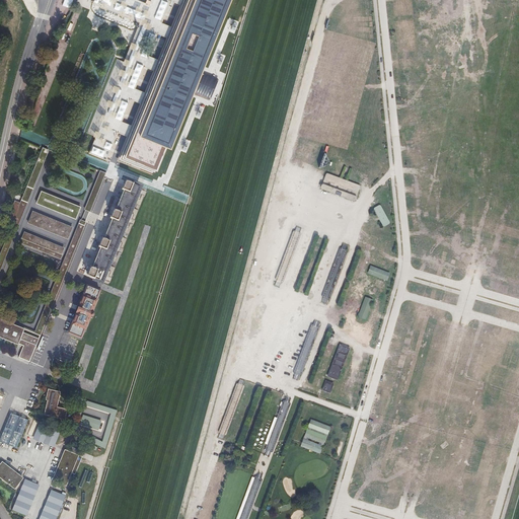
[(170,0),(144,0),(150,2),(149,5),(137,0),(93,0),(92,4),(101,8),(101,7),(140,22),(124,62),(126,63),(88,153),(106,160),(170,0)]
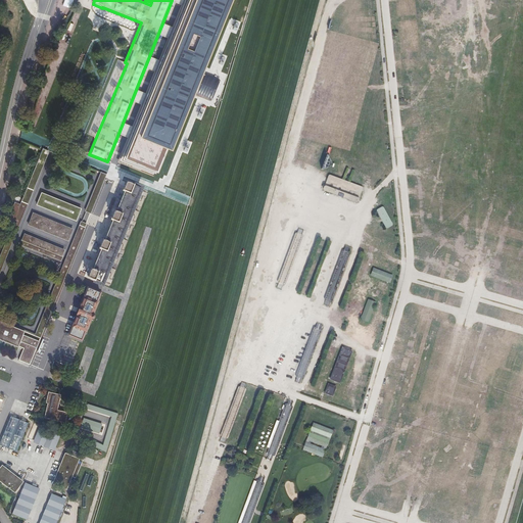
[(173,146),(231,0),(183,0),(119,158),(156,174),(168,144),(173,146)]
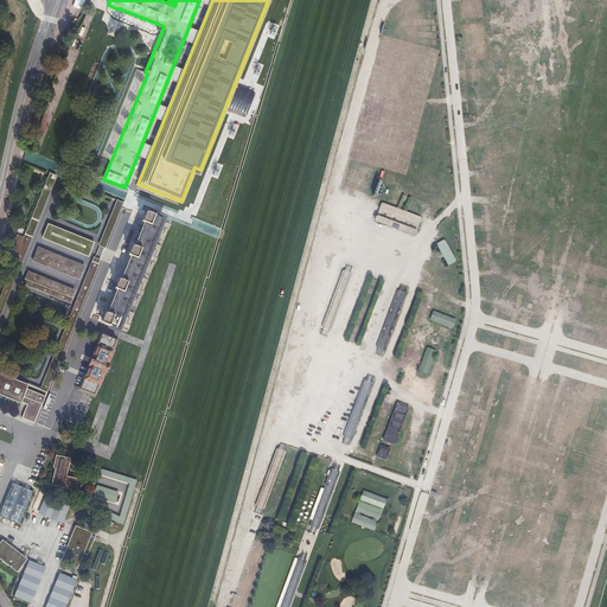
[(23,417),(34,423),(98,263),(93,261),(40,390),(0,374),(0,312),(56,172),(50,168),(23,238),(18,236),(6,264),(12,267),(0,295),(0,394),(21,403),(21,402),(27,404),(23,417)]
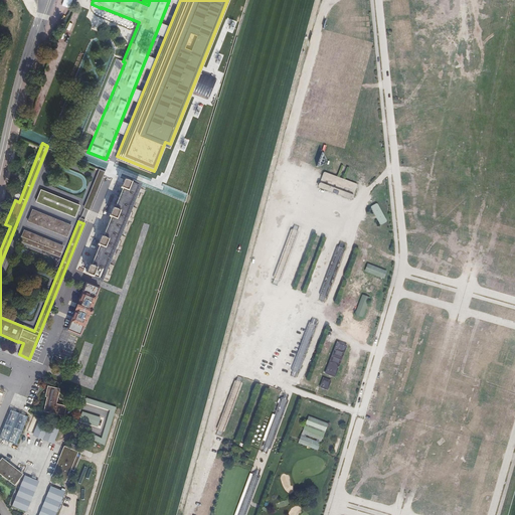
[(83,207),(90,209),(105,171),(100,169),(83,207)]
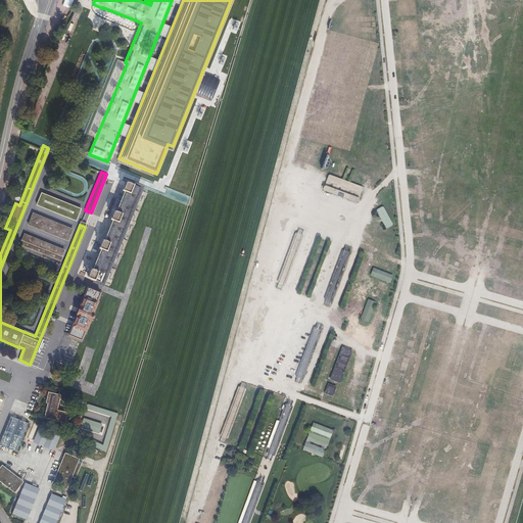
[(361,186),(330,175),(329,175),(328,175),(328,176),(323,188),(323,189),(323,190),(324,190),(355,202),(357,202),(358,201),(363,188),(362,187),(362,186),(361,186)]
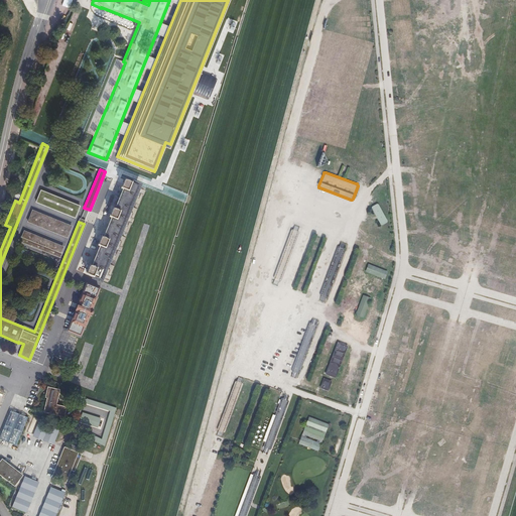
[(87,274),(103,280),(141,186),(125,179),(121,187),(119,186),(121,179),(118,178),(111,198),(114,200),(112,204),(115,205),(122,188),(125,189),(117,210),(113,208),(110,217),(112,217),(104,238),(102,237),(98,245),(102,247),(94,267),(90,266),(87,274)]
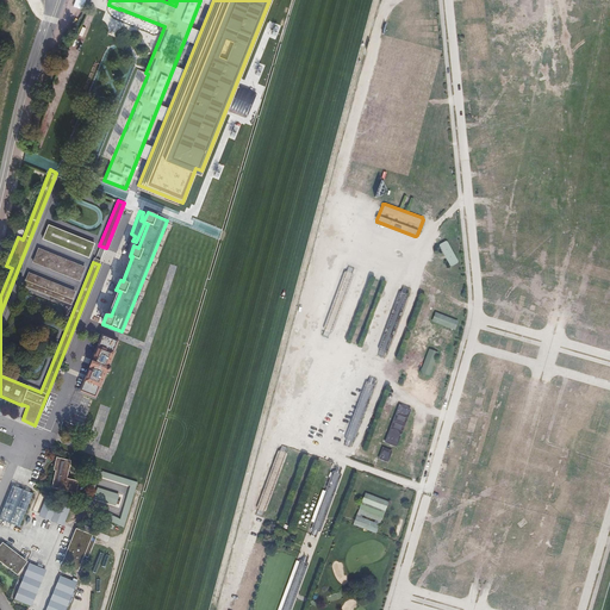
[(43,240),(89,257),(95,243),(49,225),(43,240)]
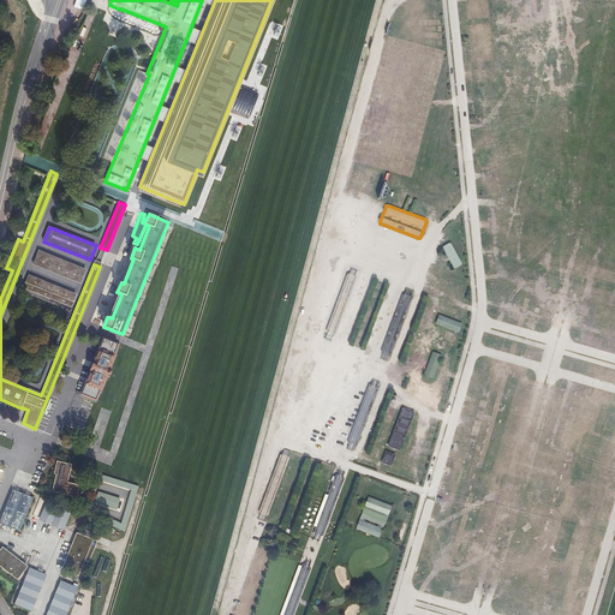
[(461,263),(451,244),(449,243),(448,243),(443,246),(442,248),(453,268),(454,268),(455,268),(460,266),(461,264),(461,263)]
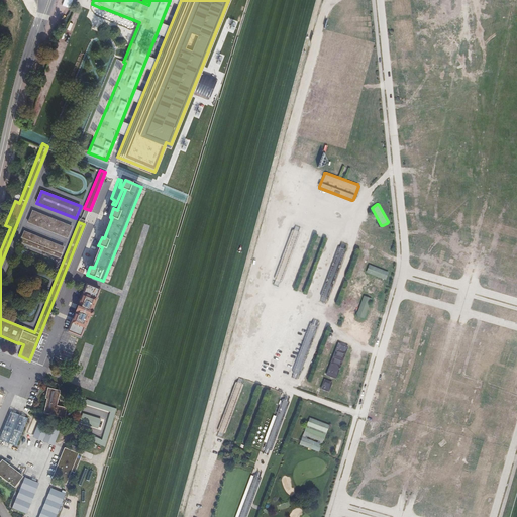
[(28,221),(68,237),(72,227),(32,211),(28,221)]
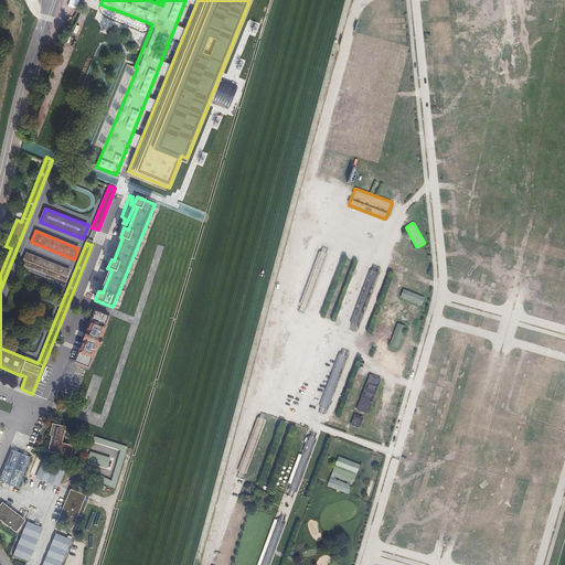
[(22,264),(65,281),(68,272),(25,254),(22,264)]
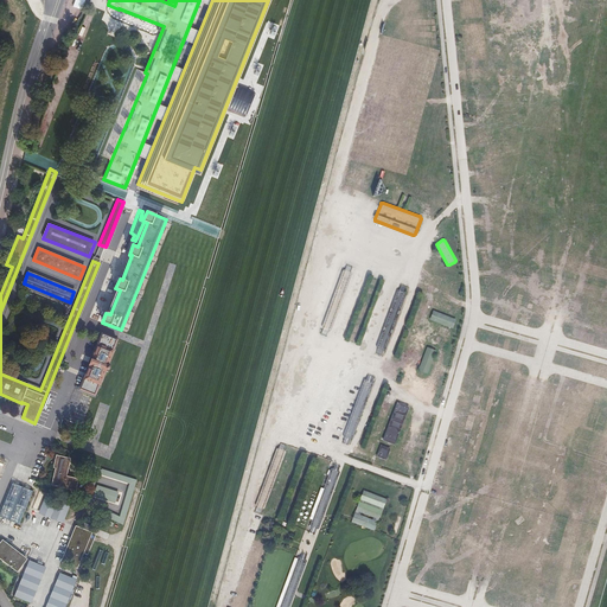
[(375,353),(379,355),(406,287),(401,286),(375,353)]
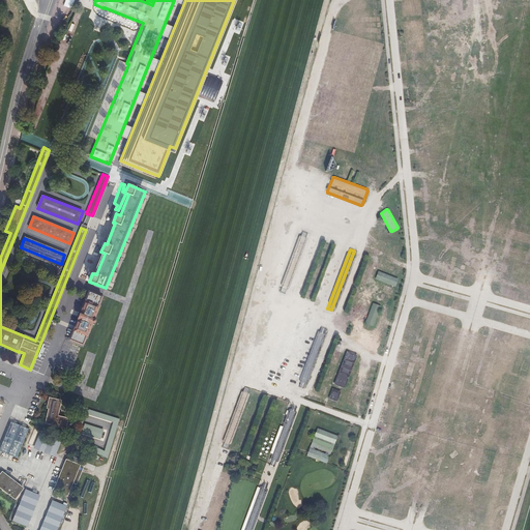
[(395,287),(399,278),(378,271),(375,280),(395,287)]
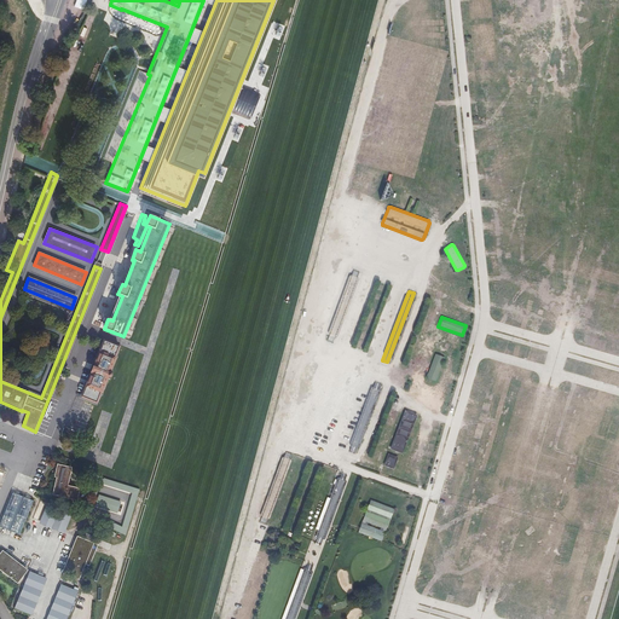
[(352,343),(357,329),(351,327),(346,342),(352,343)]
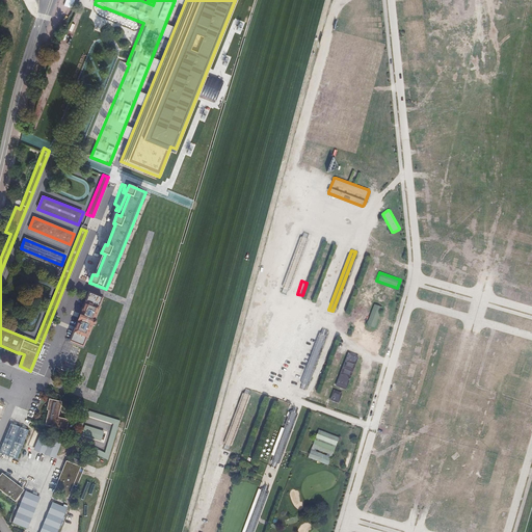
[(71,342),(83,346),(86,338),(87,338),(103,298),(89,293),(71,342)]
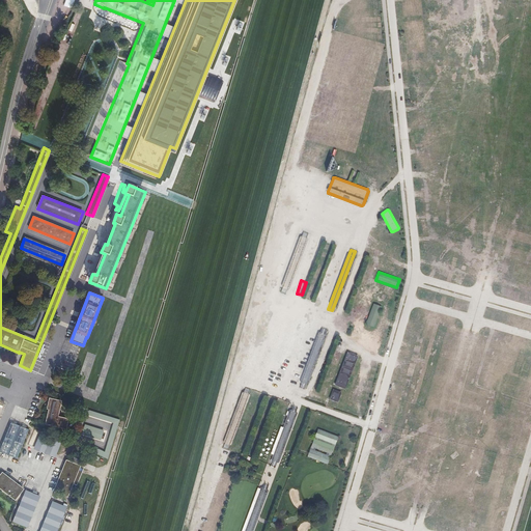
[(365,325),(373,328),(382,307),(373,304),(365,325)]
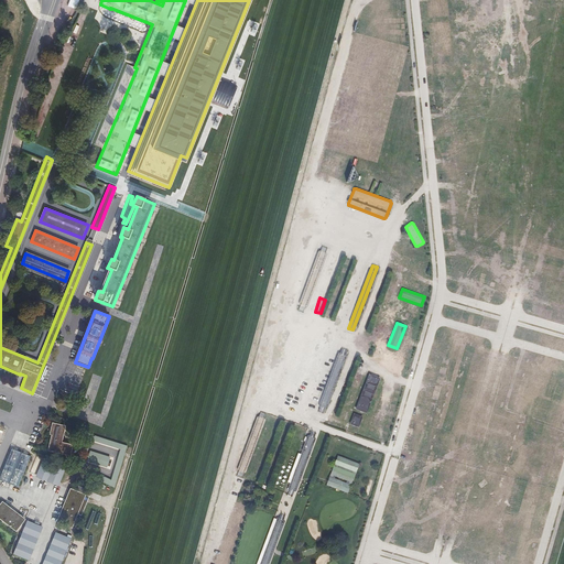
[(317,411),(323,413),(346,349),(342,348),(317,411)]
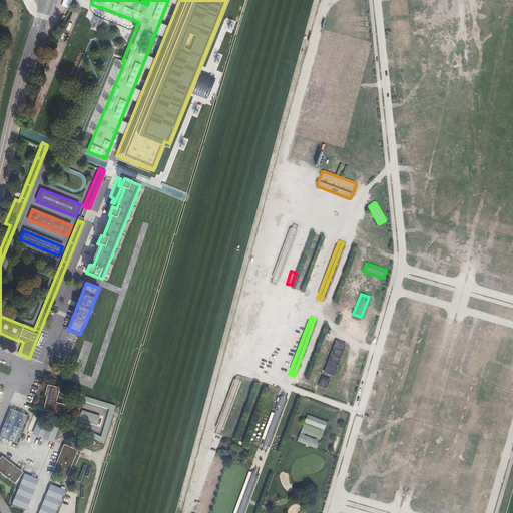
[(324,372),(333,375),(345,345),(335,341),(324,372)]
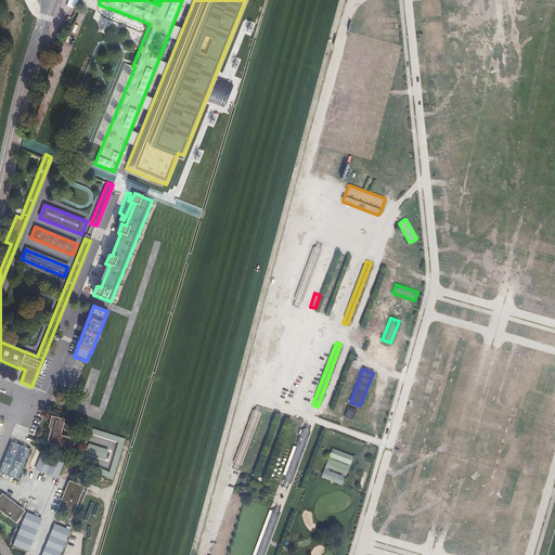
[(232,467),(237,469),(260,407),(256,405),(232,467)]
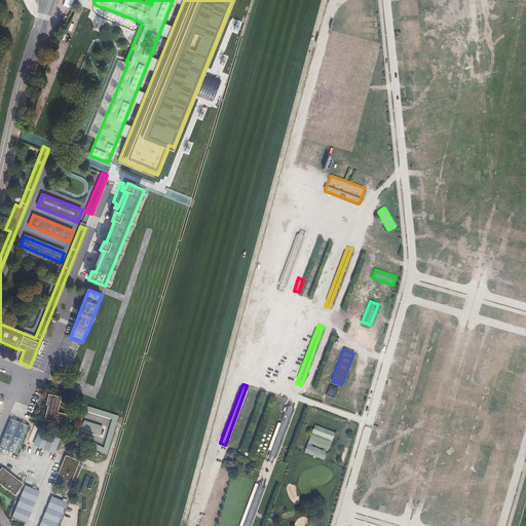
[(326,396),(334,398),(337,388),(330,385),(326,396)]
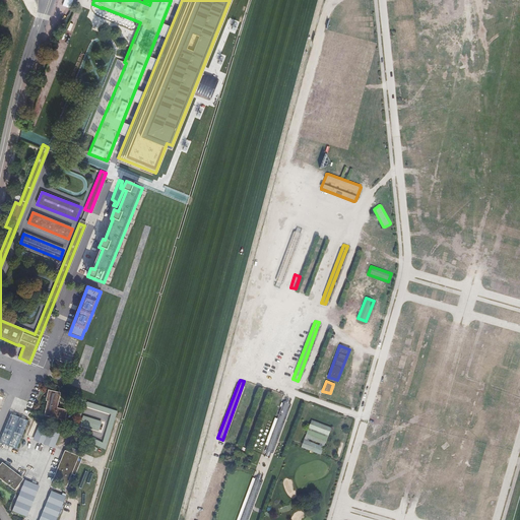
[(45,414),(64,419),(66,410),(56,408),(60,392),(49,390),(47,400),(48,400),(45,414)]
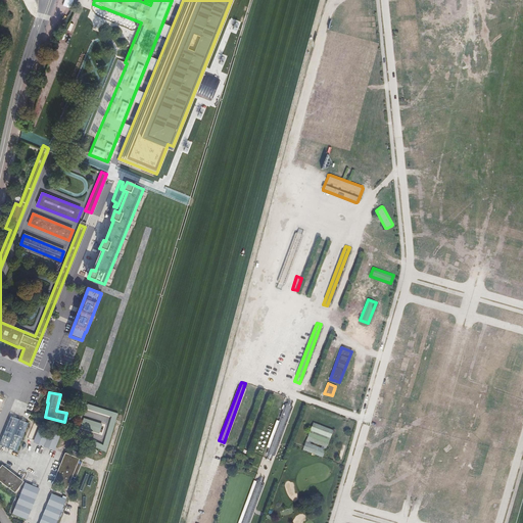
[(267,458),(271,460),(292,400),(288,399),(267,458)]
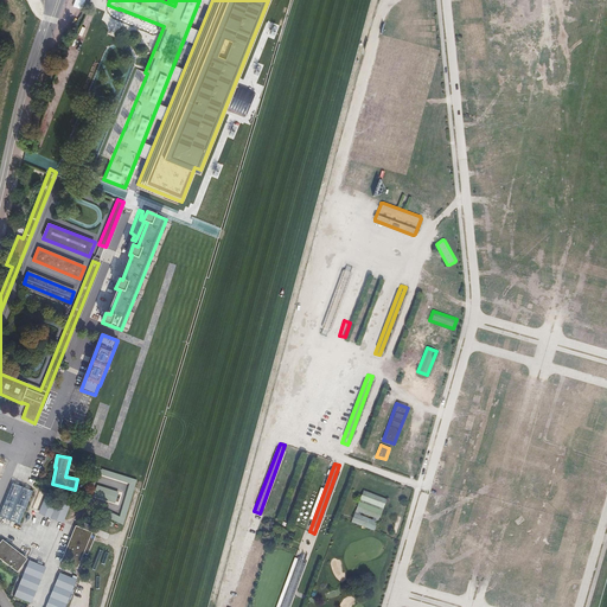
[(125,524),(136,479),(101,470),(94,498),(122,505),(120,516),(107,512),(104,519),(125,524)]
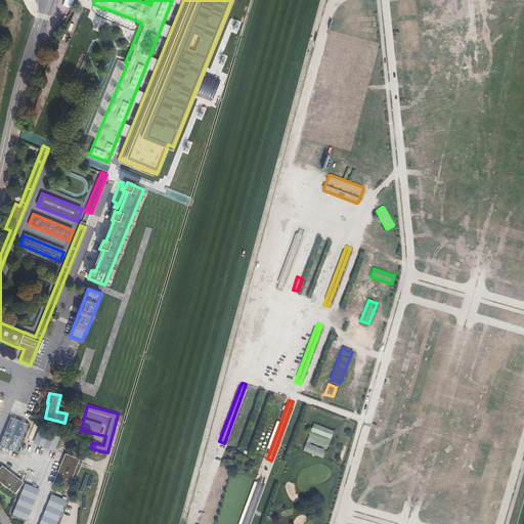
[(0,445),(16,452),(29,424),(10,417),(0,442),(0,445)]
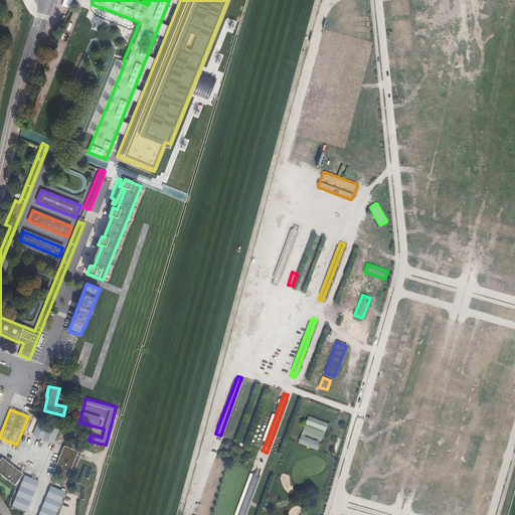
[(298,443),(317,450),(326,423),(308,416),(298,443)]
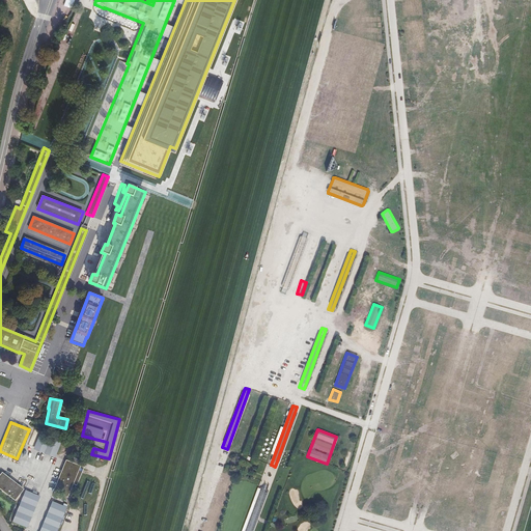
[(34,448),(55,456),(61,443),(39,435),(34,448)]
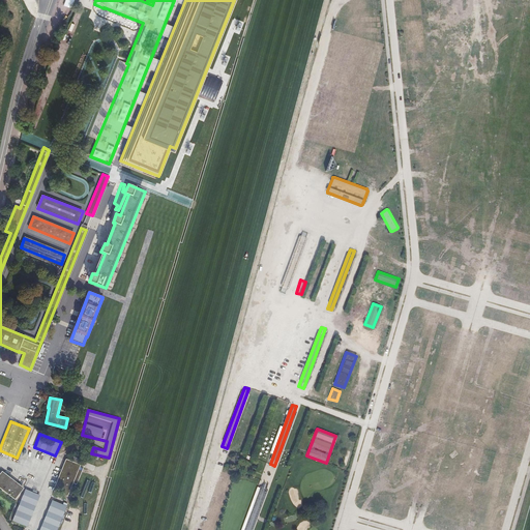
[(70,455),(68,461),(82,466),(84,461),(70,455)]
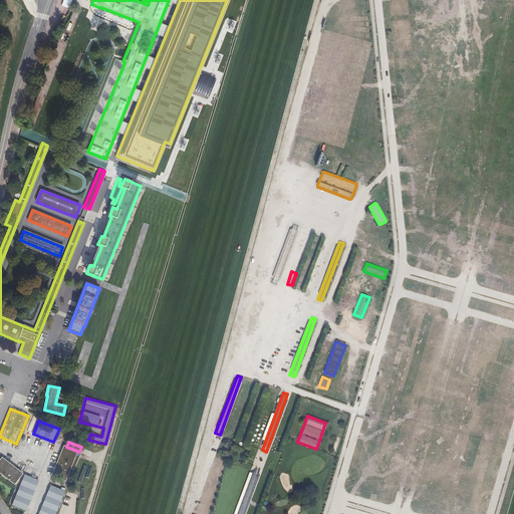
[(66,447),(64,446),(52,475),(68,482),(80,453),(79,452),(66,447)]
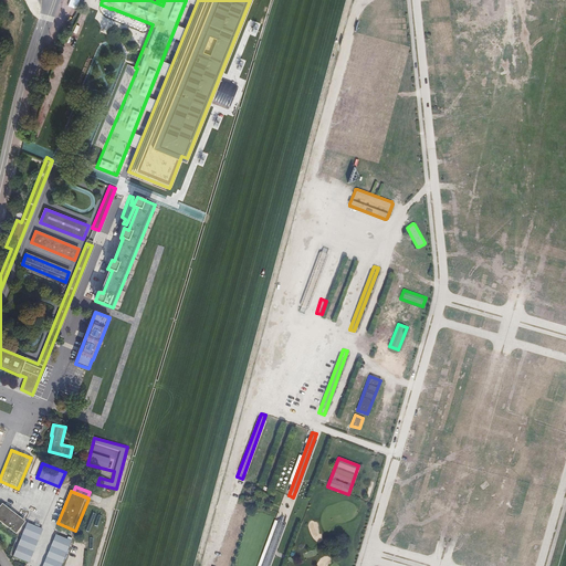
[(0,506),(0,520),(16,533),(24,522),(2,504),(0,506)]
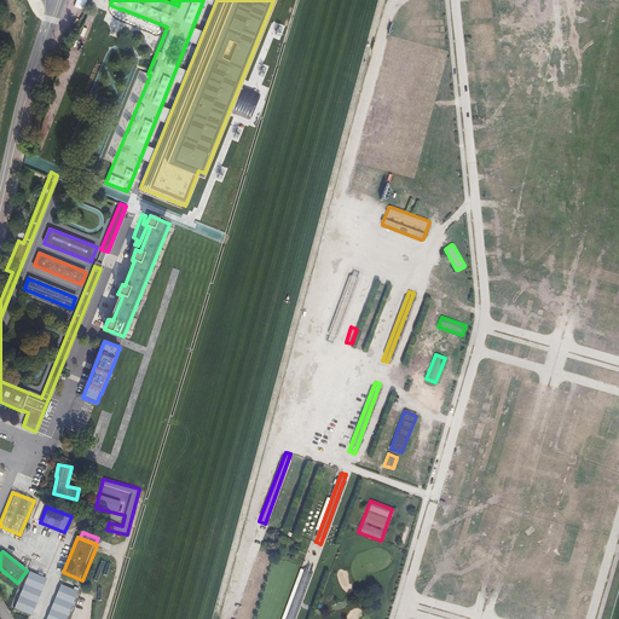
[(287,618),(291,618),(312,566),(307,563),(287,618)]
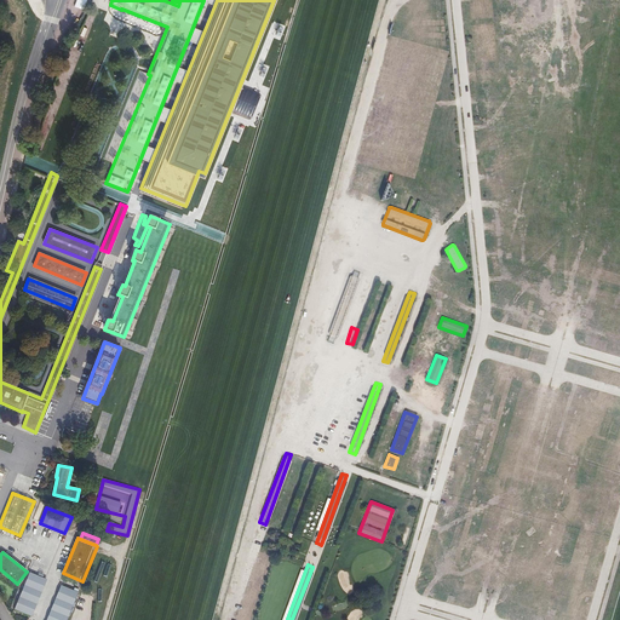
[(45,579),(29,573),(15,609),(30,615),(45,579)]
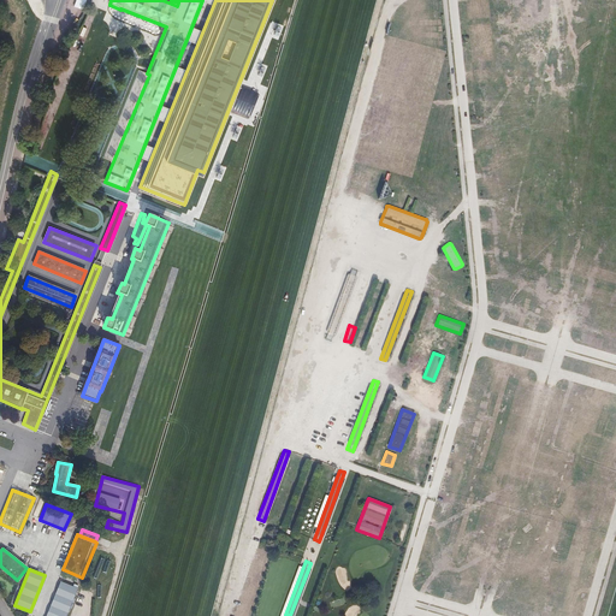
[(66,615),(77,588),(63,582),(48,615),(66,615)]
